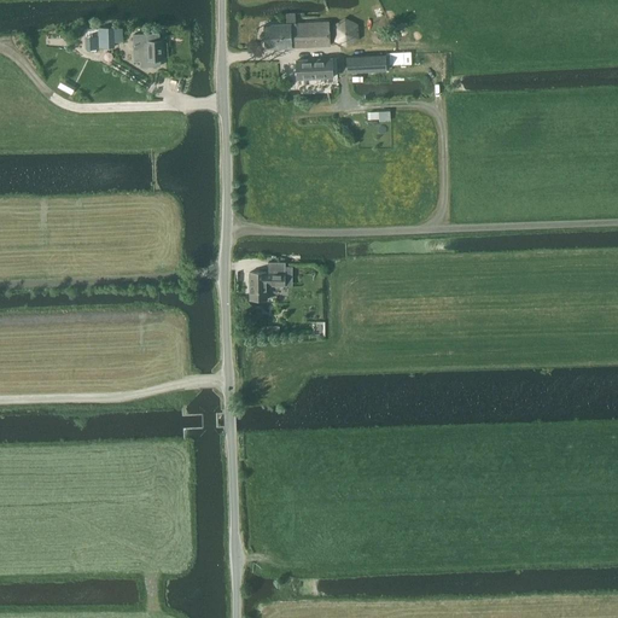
[(330,22),(296,24),(296,13),(286,13),(287,23),(266,24),(267,48),(292,47),(331,45),(330,22)]
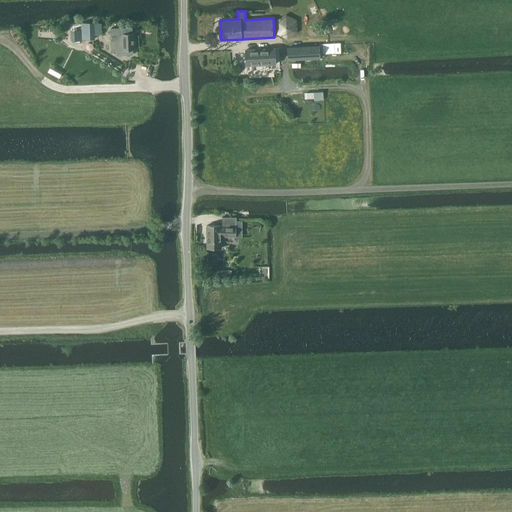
[(82,23),(82,39),(95,39),(95,22),(82,23)]
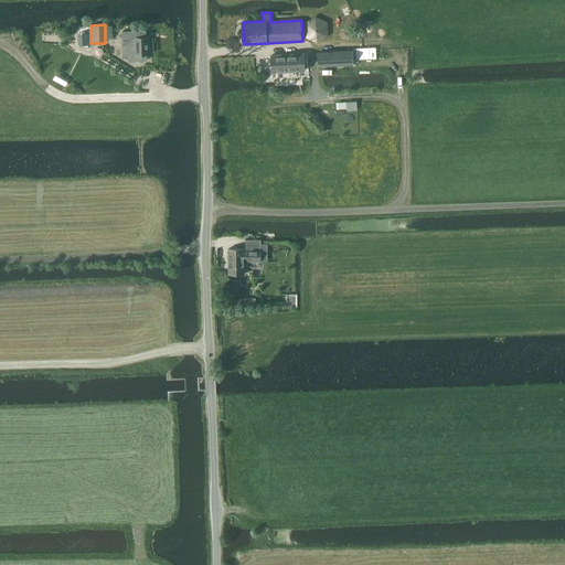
[(146,31),(123,32),(124,55),(129,55),(129,61),(147,60),(147,54),(149,54),(148,36),(146,38),(146,31)]
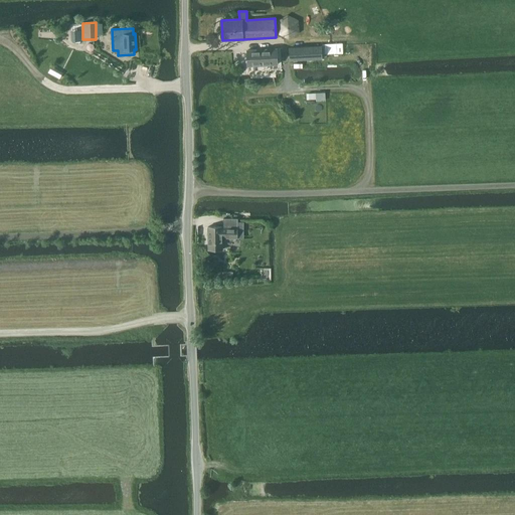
[(247,50),(248,66),(278,64),(277,48),(247,50)]
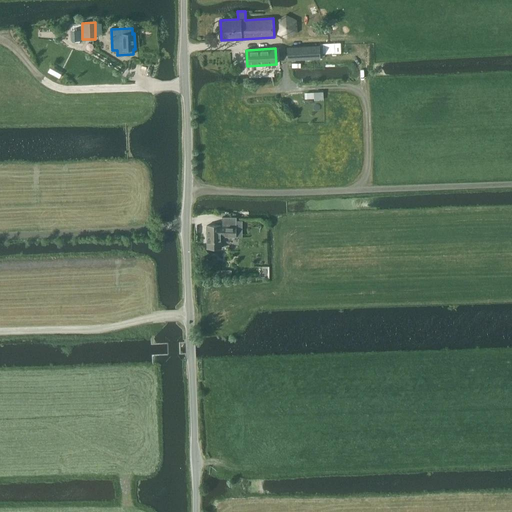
[(222,225),(207,225),(207,248),(221,248),(221,241),(221,236),(225,236),(227,236),(236,236),(236,221),(236,218),(236,217),(229,217),(227,217),(222,217),(222,225)]
